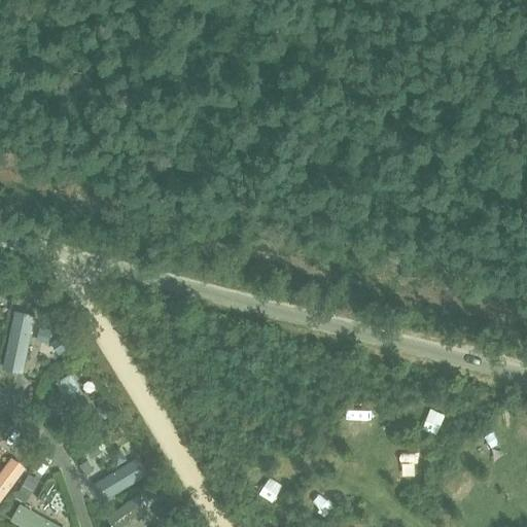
[(35,314),(15,311),(5,367),(24,371),(35,314)]
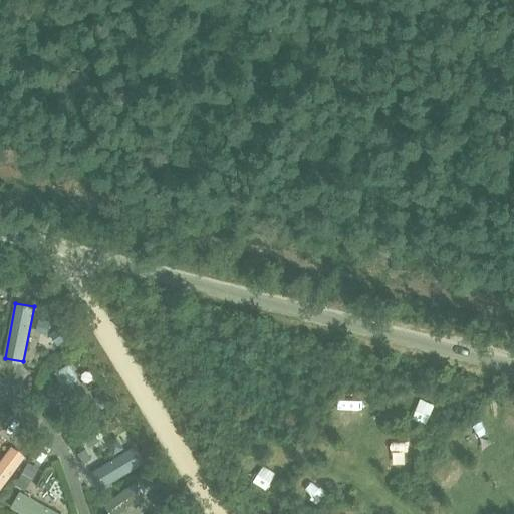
[(94,404),(69,363),(54,372),(79,413),(94,404)]
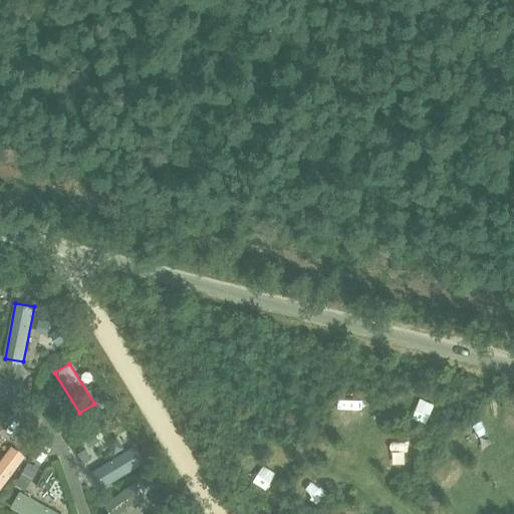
[(130,460),(97,438),(88,452),(120,473),(130,460)]
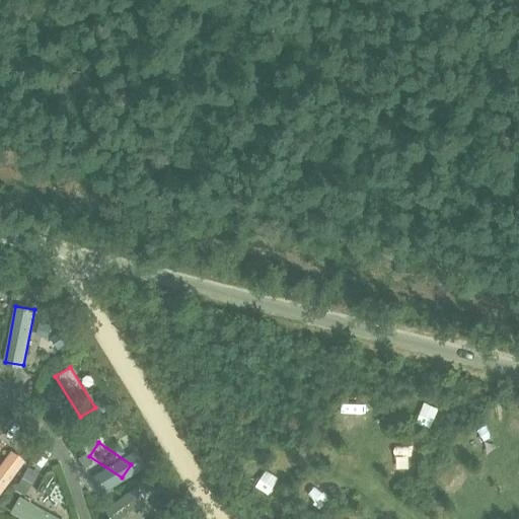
[(0,491),(23,462),(11,453),(0,467),(0,491)]
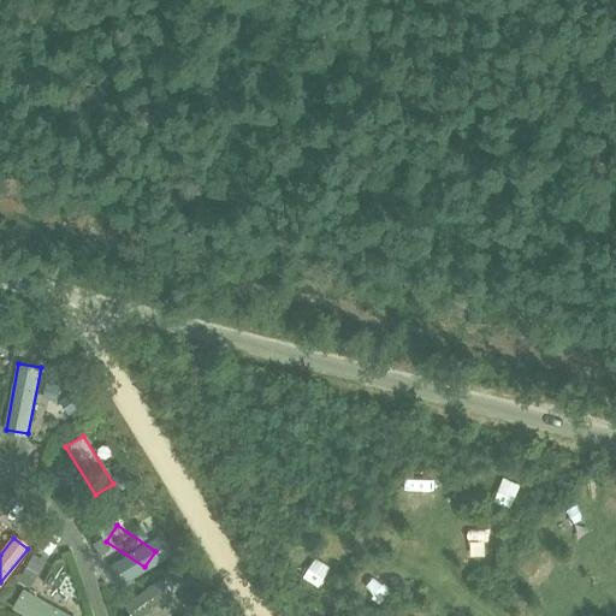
[(146,615),(175,596),(161,578),(123,605),(130,615),(146,615)]
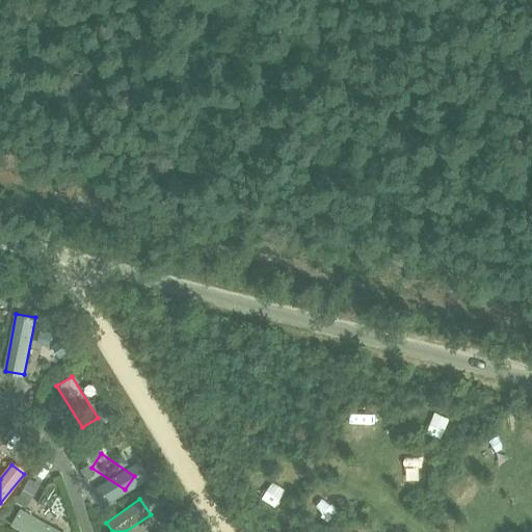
[(64,531),(21,508),(11,526),(23,531),(64,531)]
